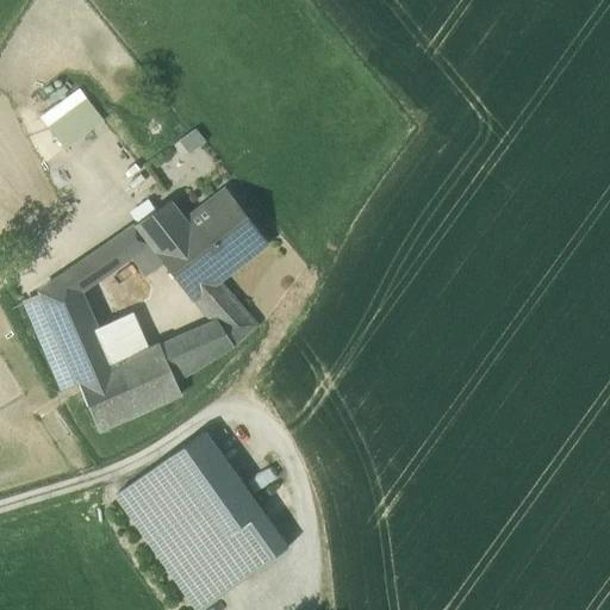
[(39,116),(49,130),(87,101),(78,88),(39,116)]
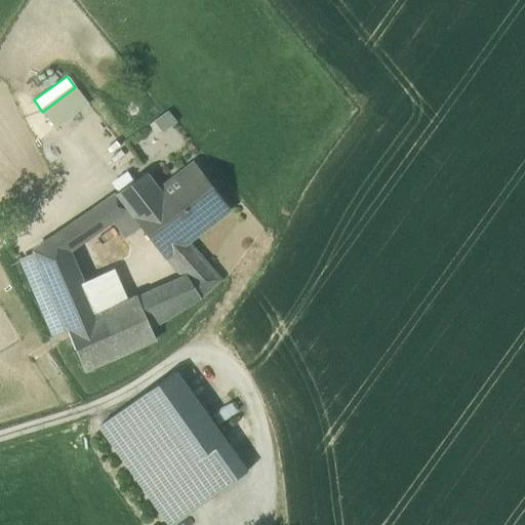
[(42,112),(55,128),(88,104),(75,87),(42,112)]
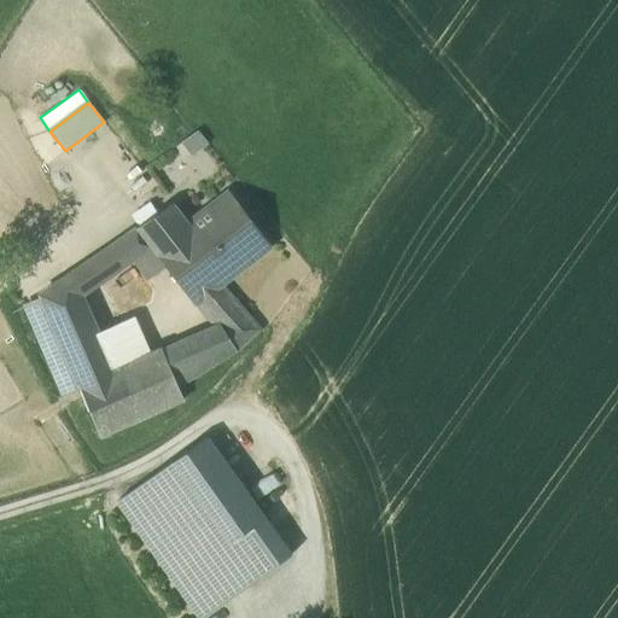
[(180,144),(192,157),(208,145),(197,132),(180,144)]
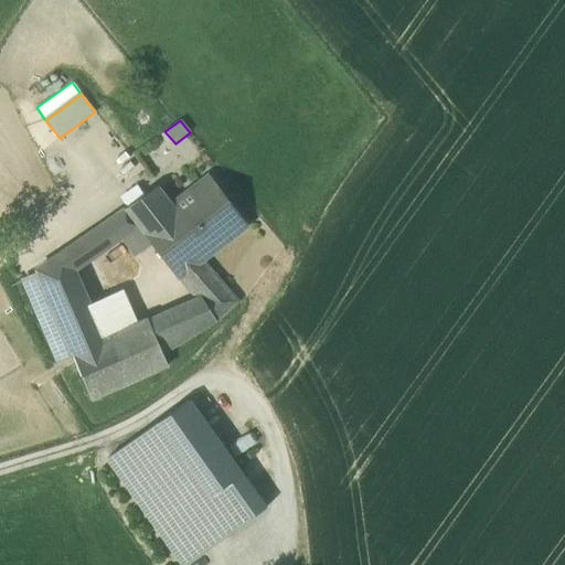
[(163,212),(200,259),(245,224),(210,177),(171,206),(163,212)]
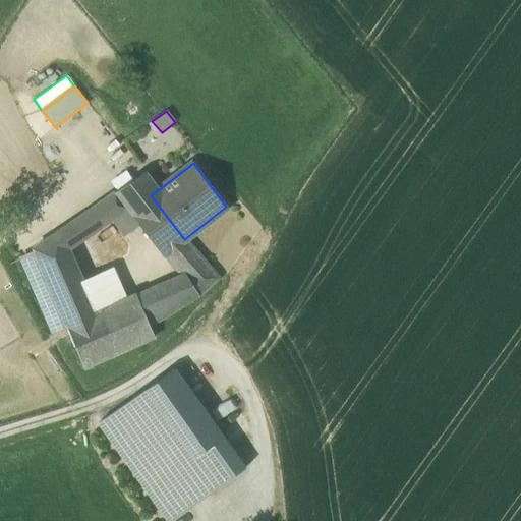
[(175,270),(181,275),(198,296),(219,278),(184,239),(151,195),(158,190),(145,172),(114,192),(115,192),(72,222),(82,239),(110,220),(127,209),(140,226),(164,255),(175,270)]
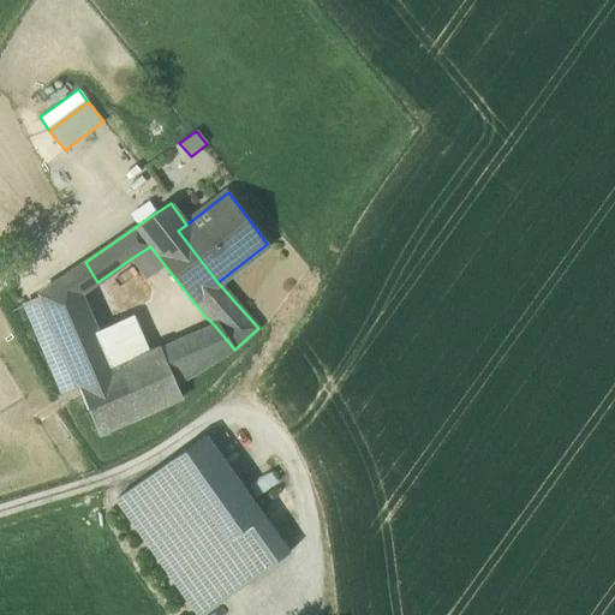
[(150,246),(130,260),(144,281),(166,267),(150,246)]
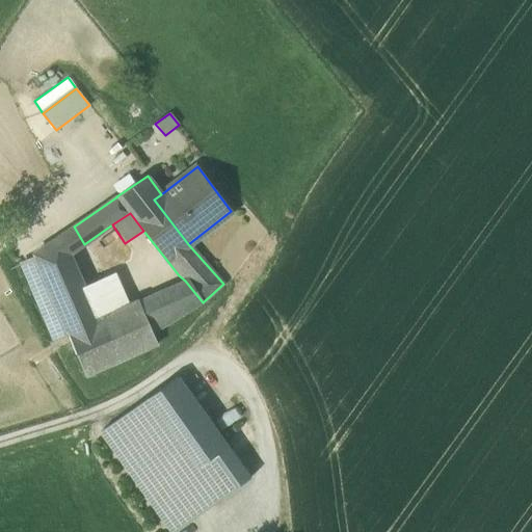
[(74,227),(60,236),(69,255),(84,244),(74,227)]
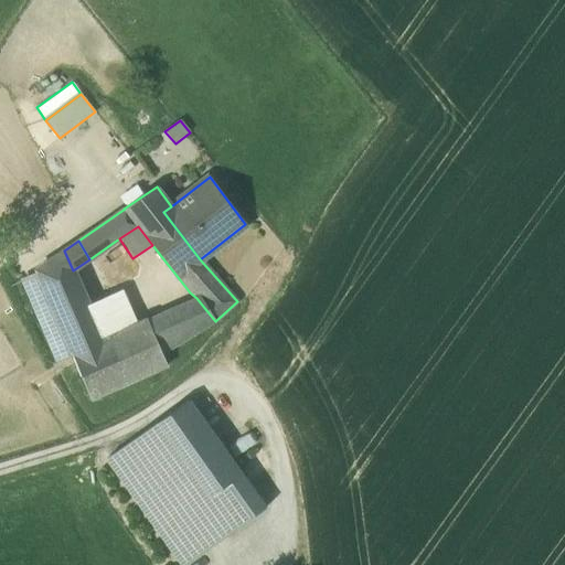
[(168,365),(162,354),(147,320),(138,323),(103,339),(88,305),(73,270),(64,251),(35,269),(36,273),(45,292),(66,341),(73,358),(91,400),(168,365)]
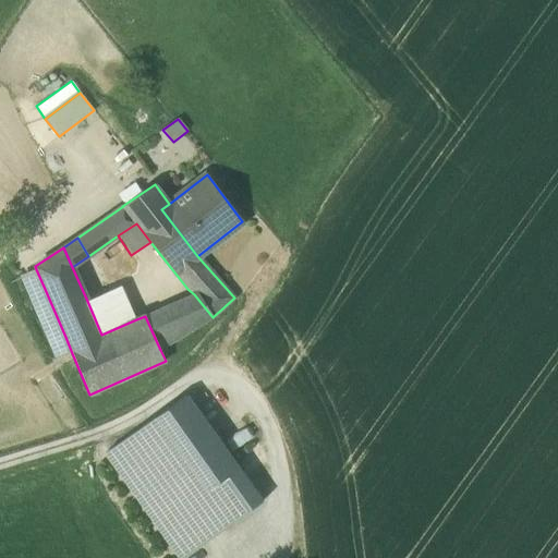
[(31,294),(45,289),(36,269),(23,275),(31,294)]
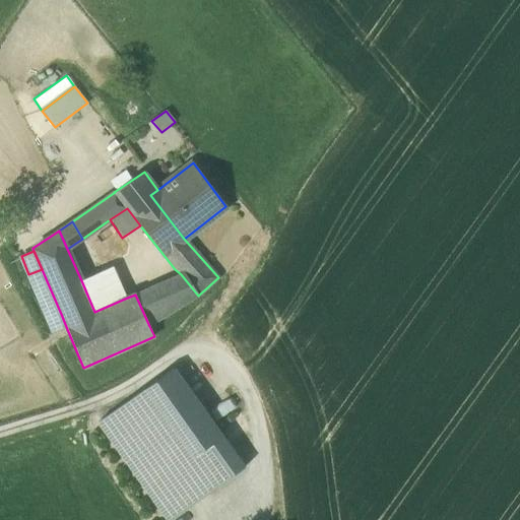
[(81,280),(94,312),(127,298),(114,266),(81,280)]
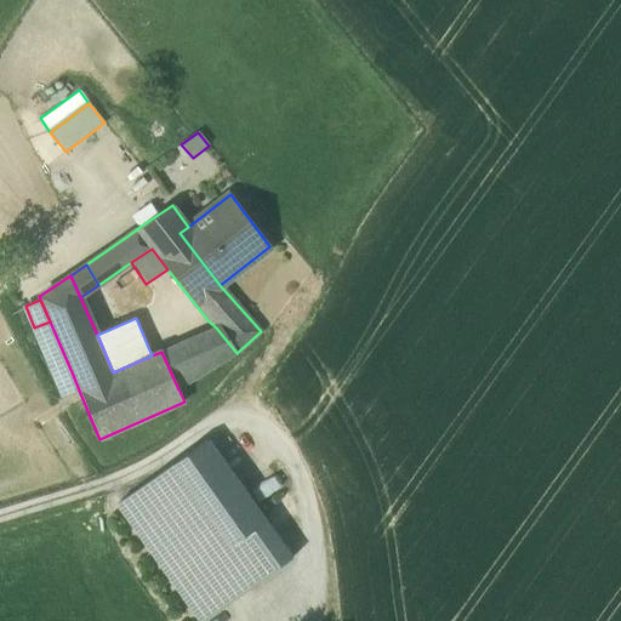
[(57,381),(73,375),(50,322),(34,328),(57,381)]
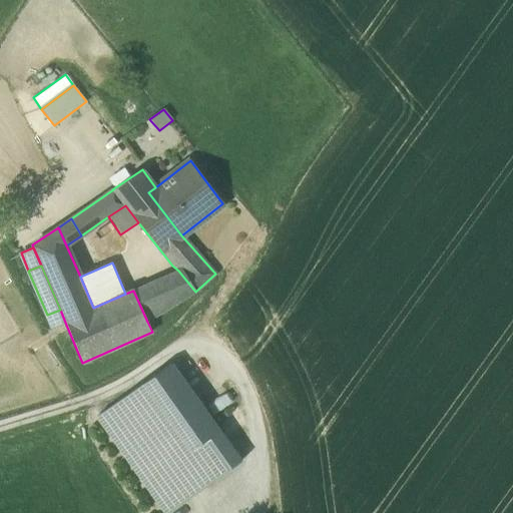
[(147,322),(195,292),(178,271),(133,291),(147,322)]
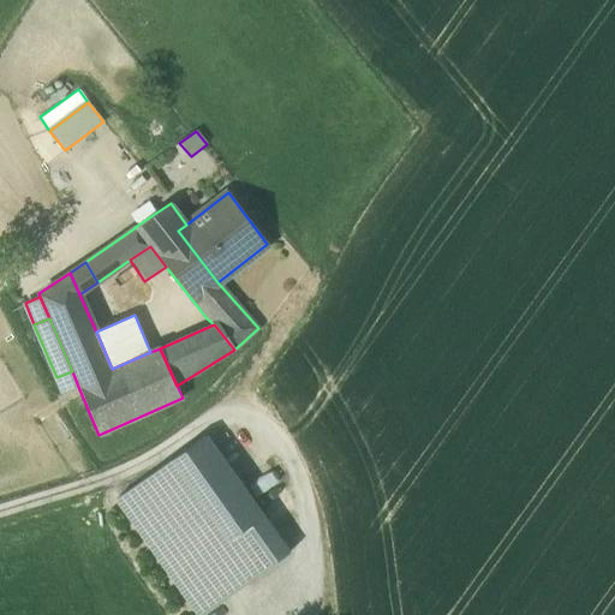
[(79,389),(72,371),(57,377),(65,395),(79,389)]
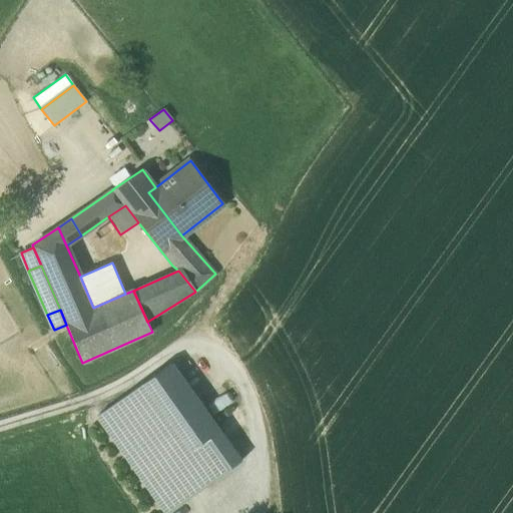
[(170,364),(136,388),(185,456),(218,432),(170,364)]
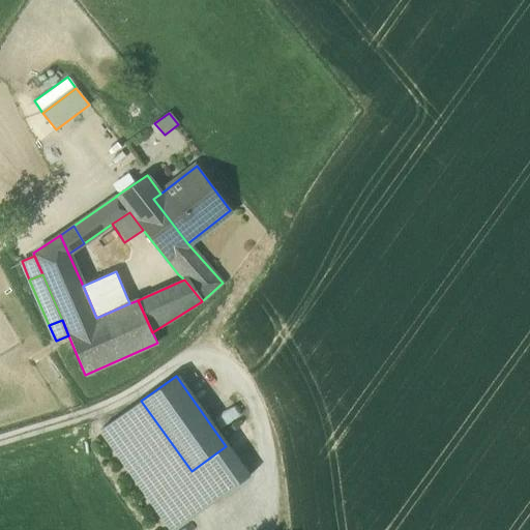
[(174,529),(248,477),(226,446),(192,471),(141,401),(100,430),(170,529),(174,529)]
